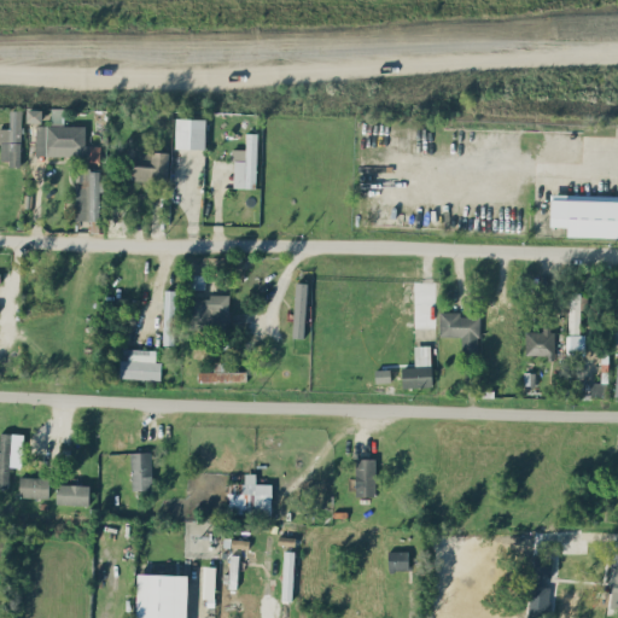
[(22,110),(10,109),(10,127),(0,127),(0,162),(21,163),(22,110)]
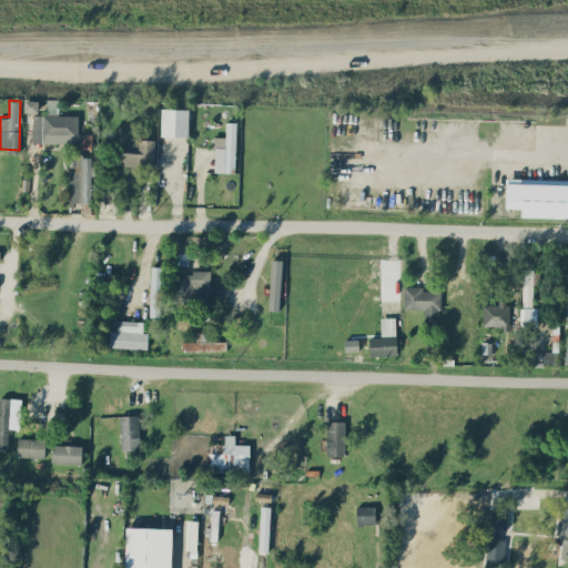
[(24,111),(38,112),(38,100),(26,100),(24,111)]
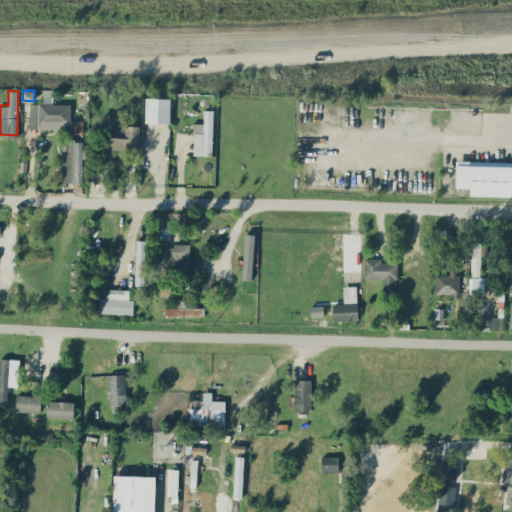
[(145,122),(170,123),(170,98),(146,97),(145,122)]
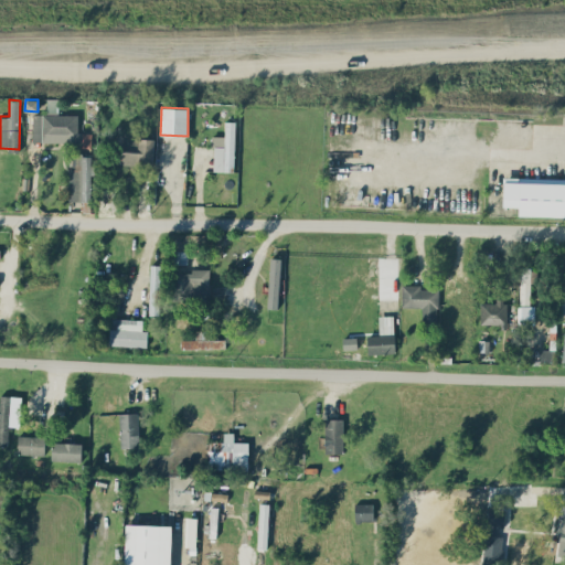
[(33,115),(33,141),(78,142),(78,115),(57,115),(57,109),(45,109),(45,115),(33,115)]
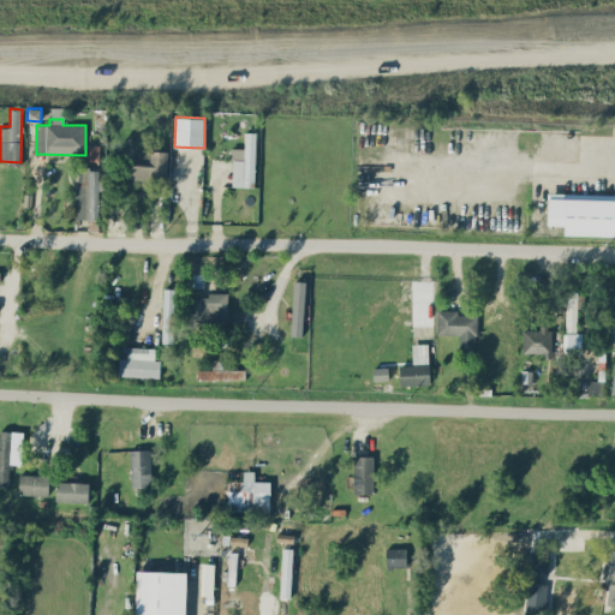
[(255,186),(256,132),(245,132),(244,148),(232,148),(231,186),(255,186)]
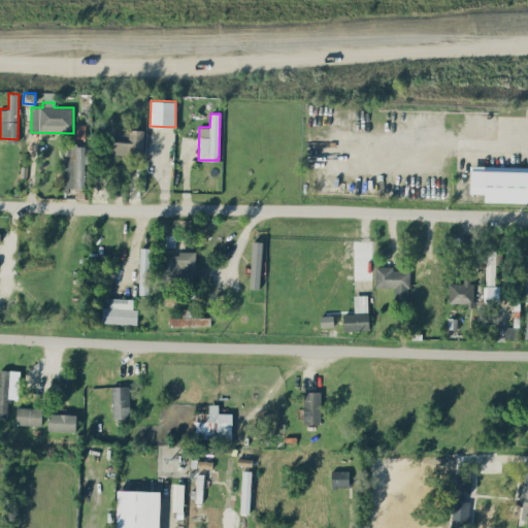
[(76,138),(85,138),(86,125),(76,124),(76,138)]
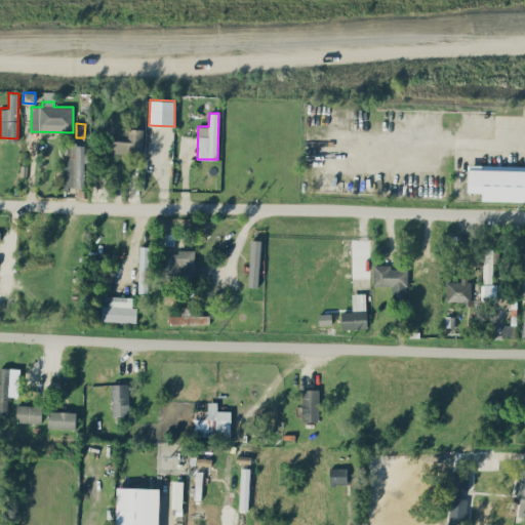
[(144,128),(129,128),(128,131),(110,130),(109,153),(143,154),(144,128)]
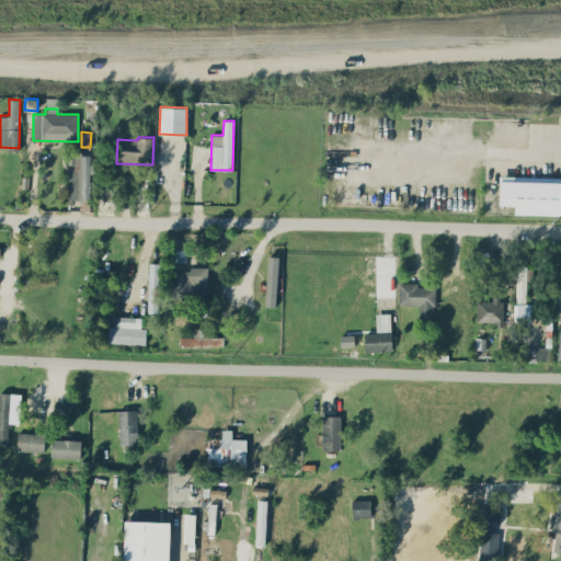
[(90,199),(91,153),(69,152),(67,198),(90,199)]
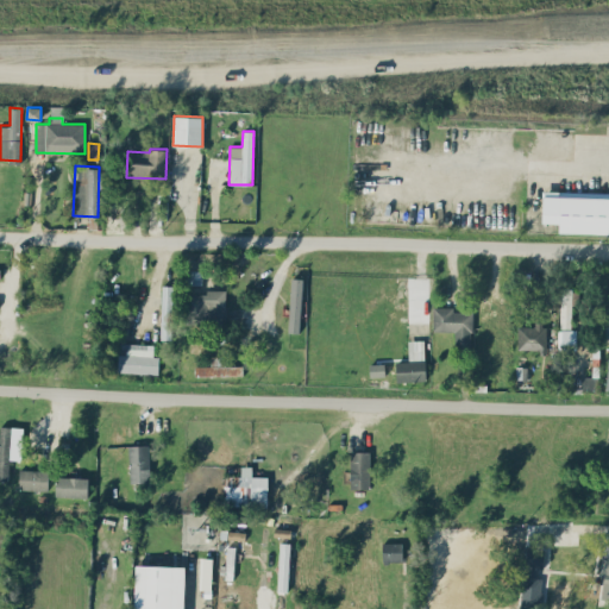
[(559,232),(608,233),(608,192),(544,190),(542,223),(559,223),(559,232)]
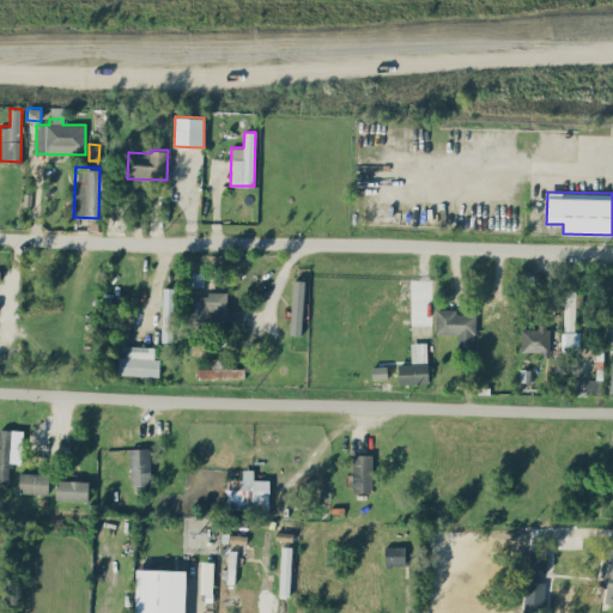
[(304,280),(292,280),(291,334),(303,334),(304,280)]
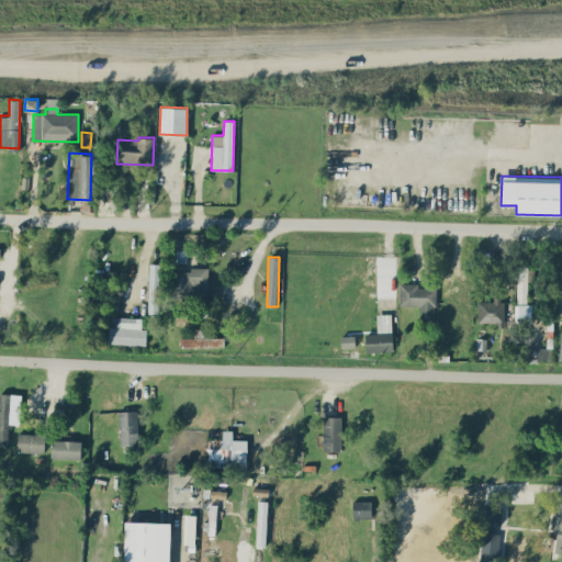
[(158,313),(160,263),(149,263),(147,313),(158,313)]
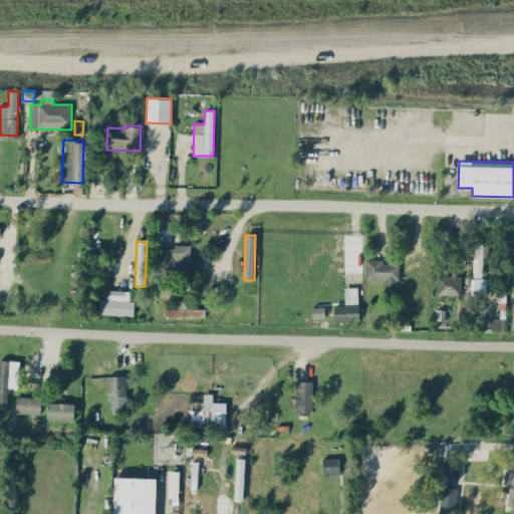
[(483,277),(482,243),(472,243),(473,277),(483,277)]
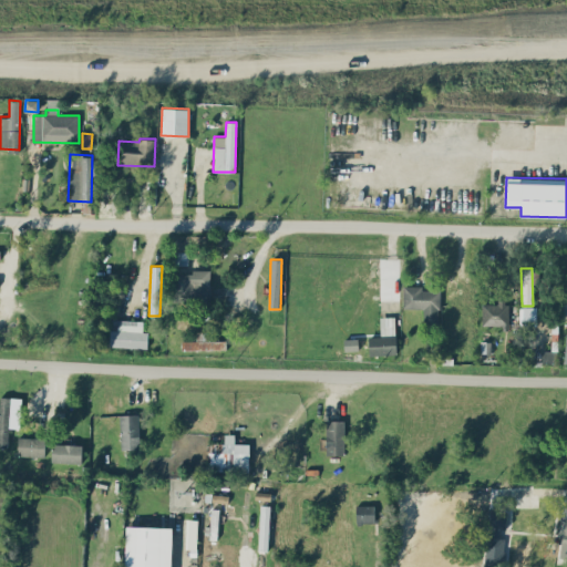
[(173,270),(172,300),(210,302),(210,272),(173,270)]
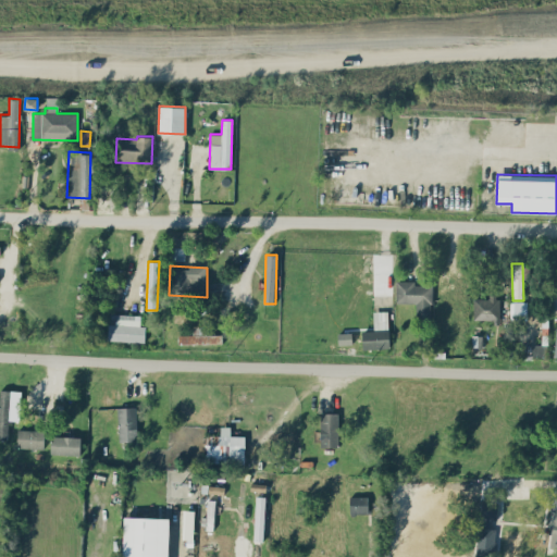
[(432,317),(431,284),(413,285),(413,281),(396,281),(396,302),(416,302),(416,317),(432,317)]
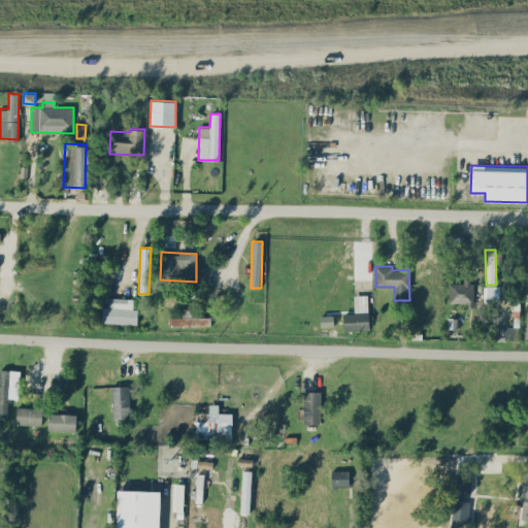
[(449,282),(449,303),(473,304),(473,282),(449,282)]
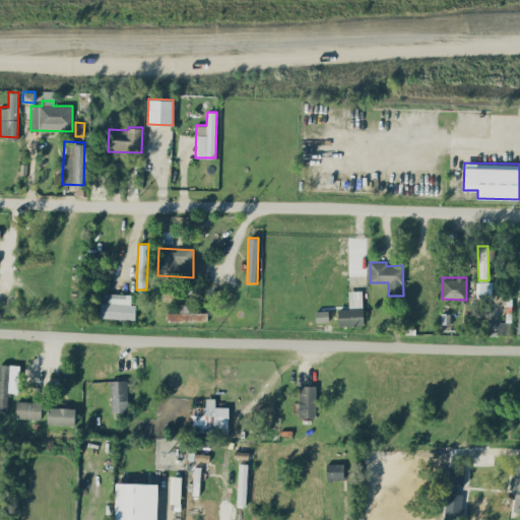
[(476,281),(476,298),(492,298),(492,281),(476,281)]
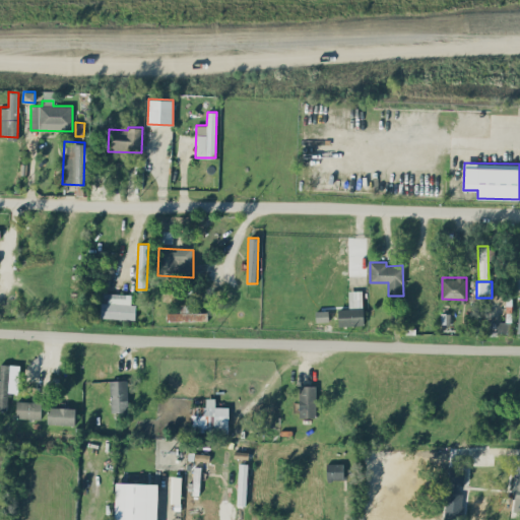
[(349,308),(338,309),(338,325),(364,325),(363,290),(348,290),(349,308)]
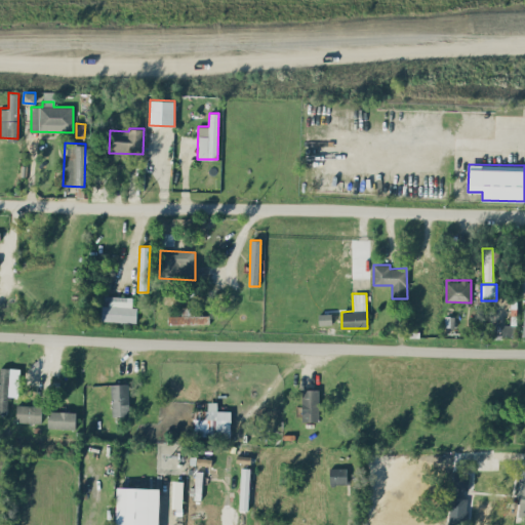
[(136,322),(136,307),(132,307),(132,296),(103,295),(102,321),(136,322)]
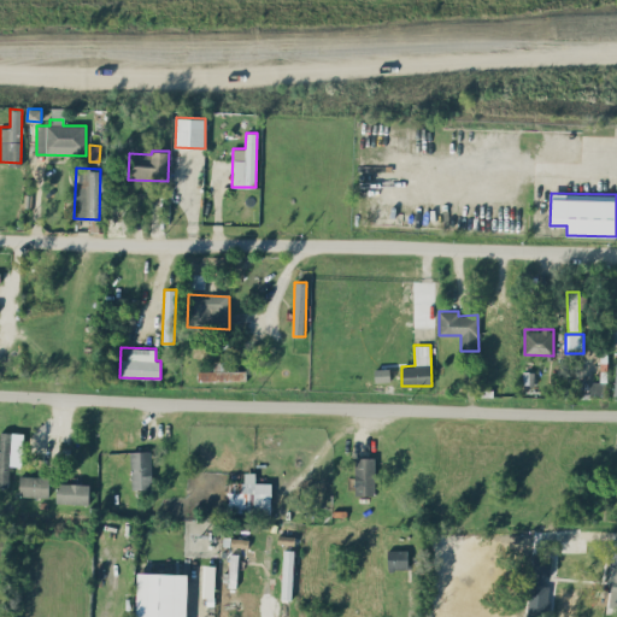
[(198,381),(246,380),(246,370),(228,370),(227,362),(213,362),(213,370),(198,371),(198,381)]
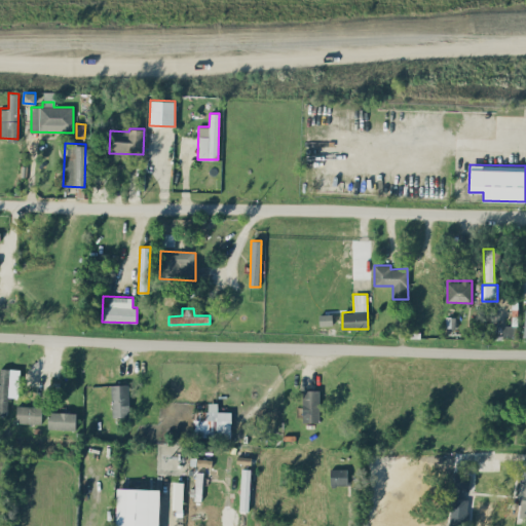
[(514,339),(515,326),(504,325),(502,338),(514,339)]
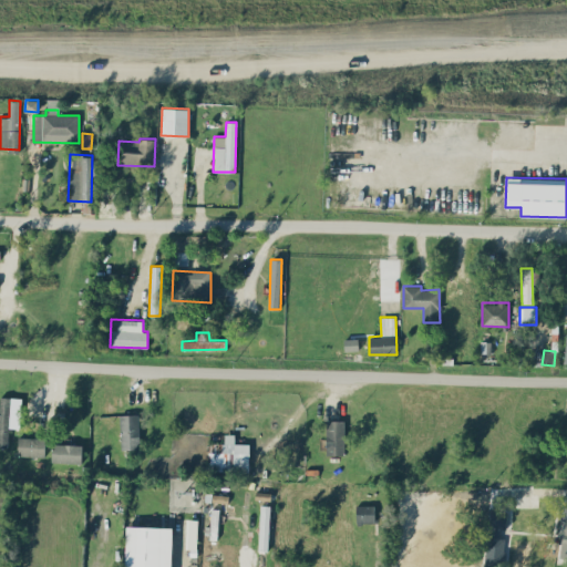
[(0,446),(8,446),(9,428),(21,428),(22,398),(0,397),(0,446)]
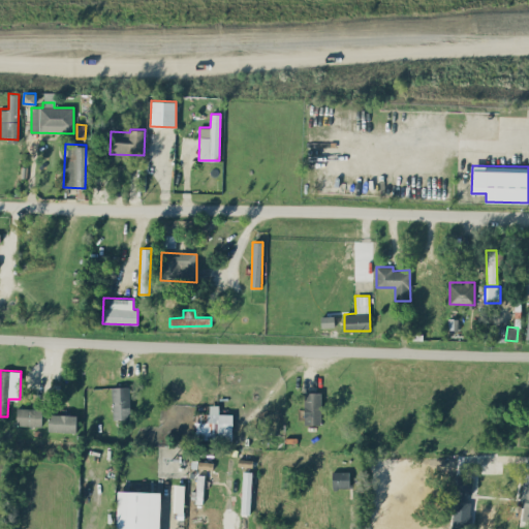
[(113,419),(130,418),(129,386),(112,386),(113,419)]
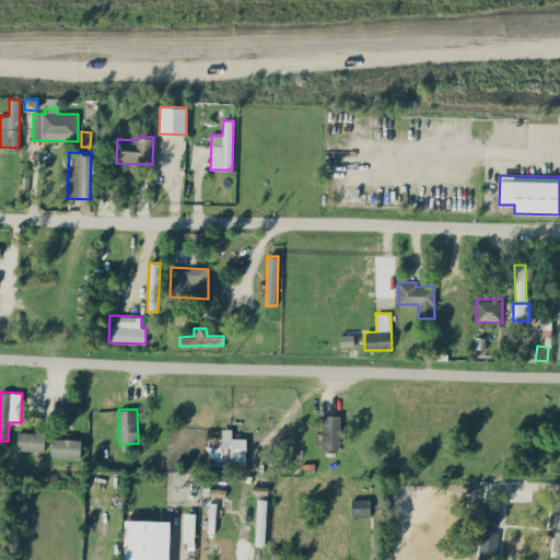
[(340,415),(322,415),(323,450),(340,450),(340,415)]
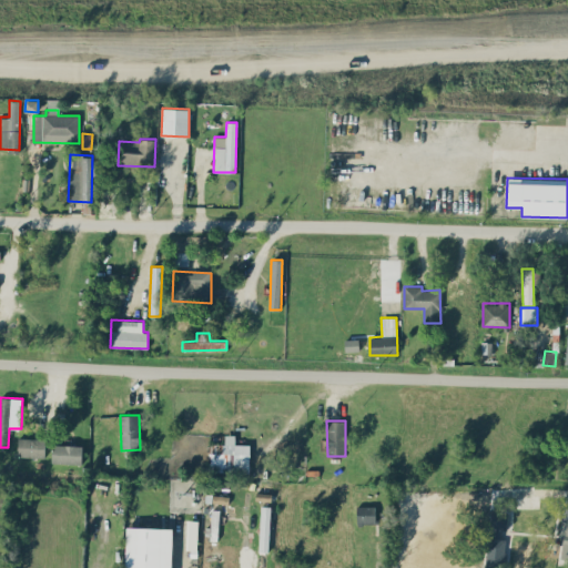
[(209,444),(209,472),(250,472),(250,444),(234,444),(234,435),(225,434),(224,444),(209,444)]
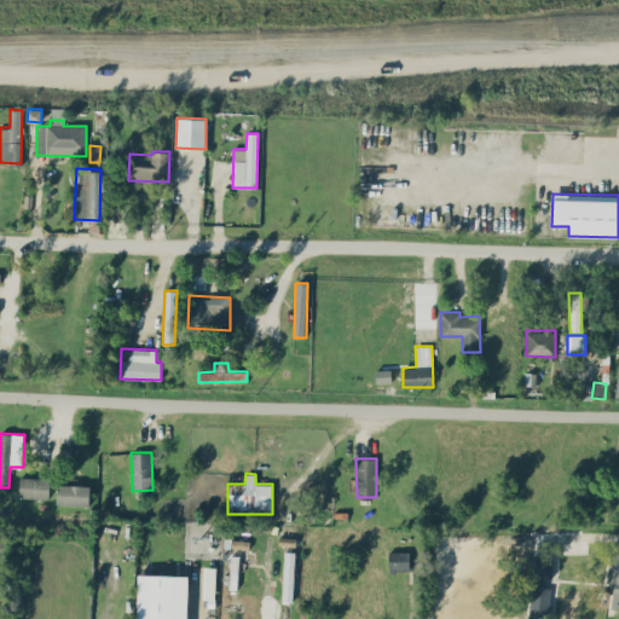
[(48,498),(50,478),(21,476),(19,497),(48,498)]
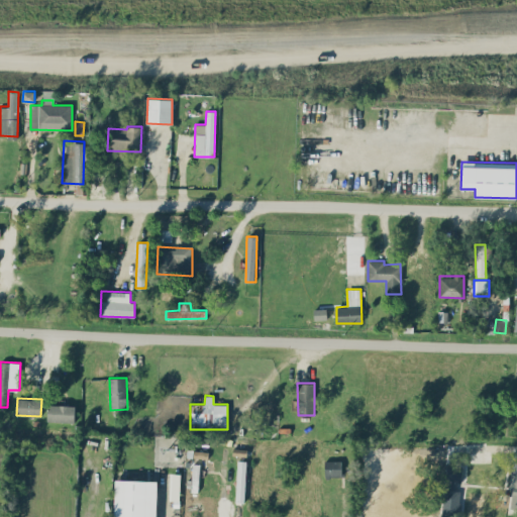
[(47,404),(47,421),(75,421),(75,405),(47,404)]
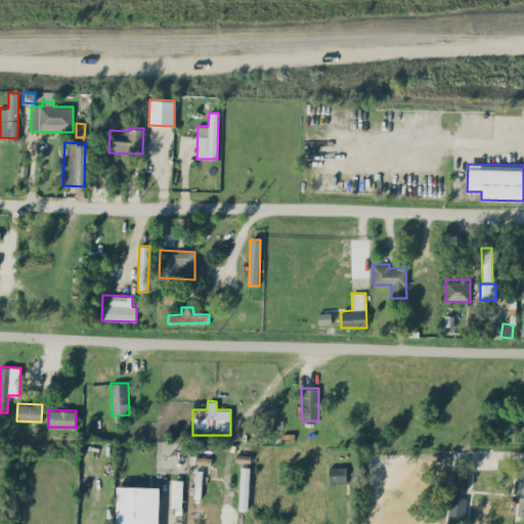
[(248,509),(250,467),(241,467),(238,509),(248,509)]
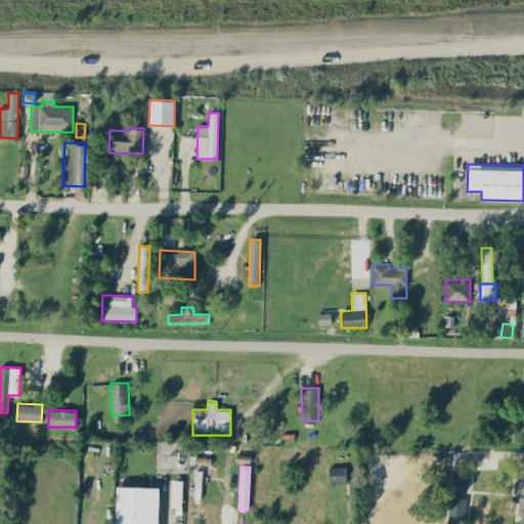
[(346,483),(346,467),(329,467),(329,483),(346,483)]
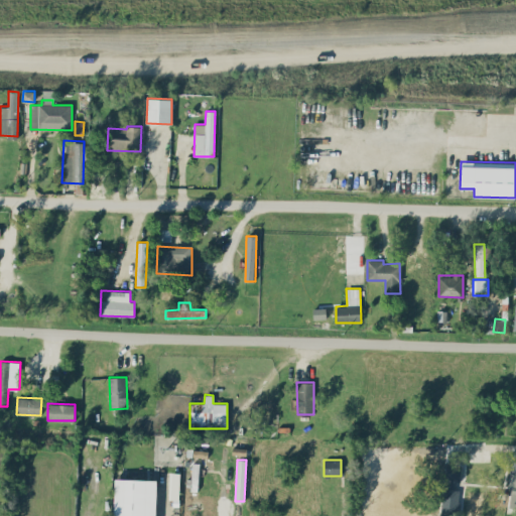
[(441,515),(459,515),(461,490),(458,490),(459,465),(444,464),(441,515)]
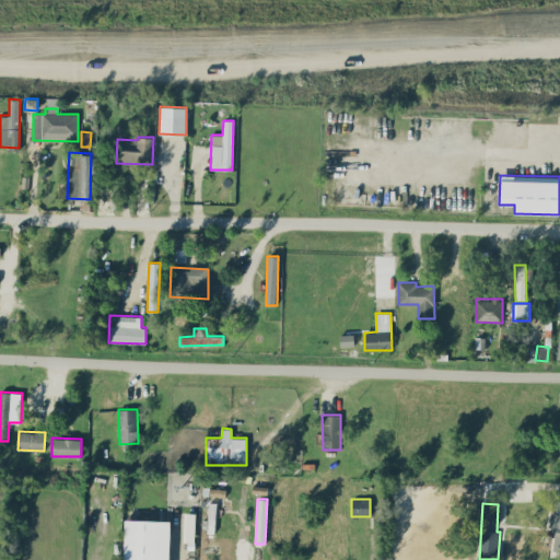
[(195,513),(186,513),(185,540),(194,540),(195,513)]
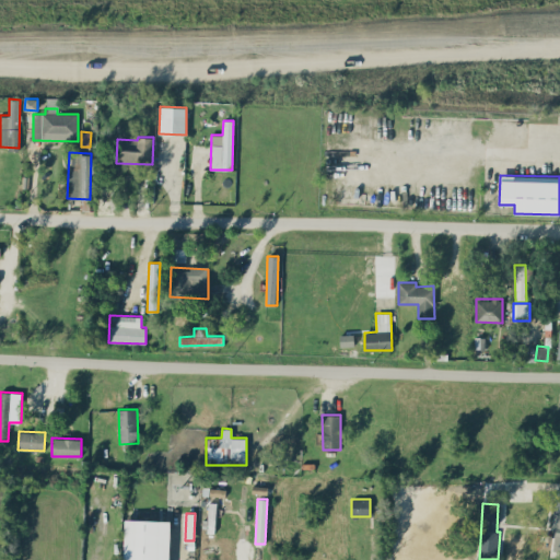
[(168,559),(170,521),(125,520),(123,559),(168,559)]
